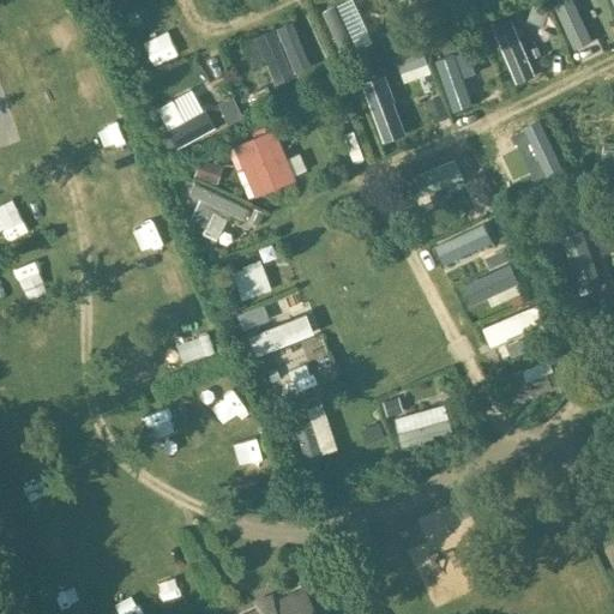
[(343,48),(371,32),(354,0),(342,0),(323,11),(343,48)]
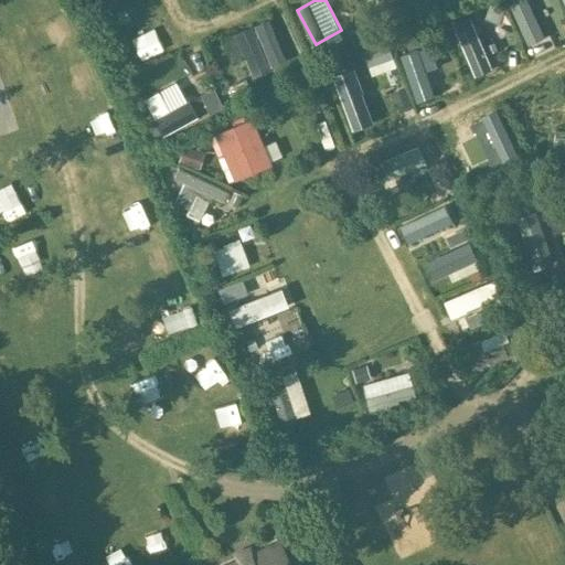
[(528,0),(520,0),(510,6),(530,45),(546,36),(528,0)]
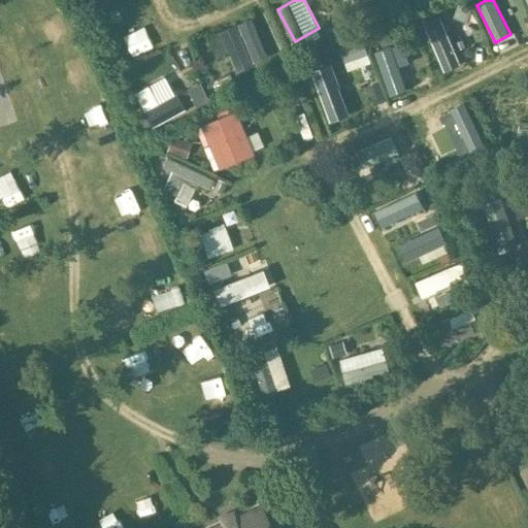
[(427,20),(439,70),(458,66),(444,14),(427,20)]
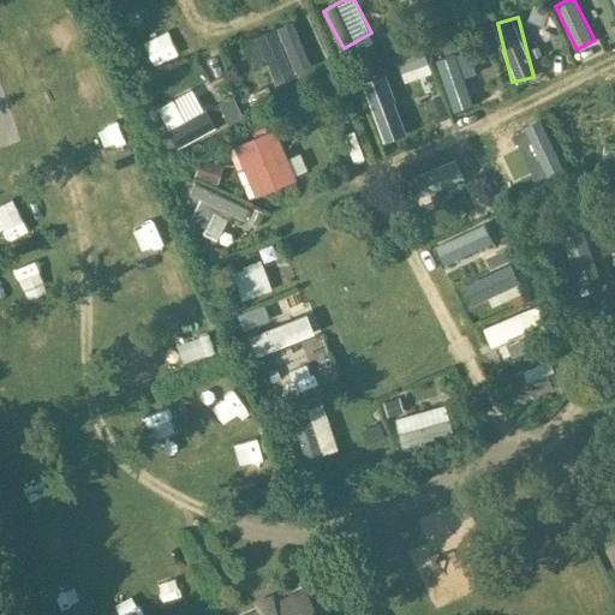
[(269,81),(311,70),(298,22),(256,33),(269,81)]
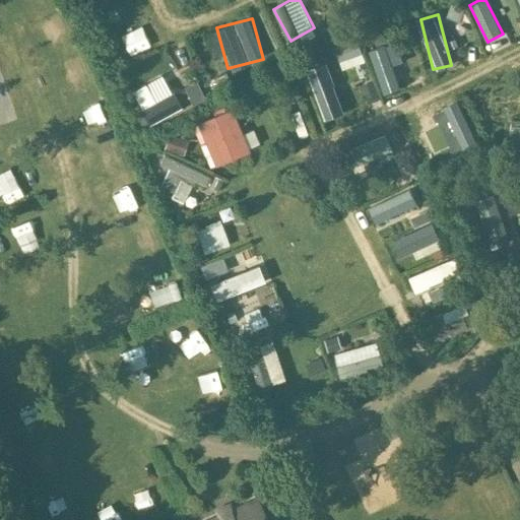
[(343,68),(366,61),(360,45),(338,53),(343,68)]
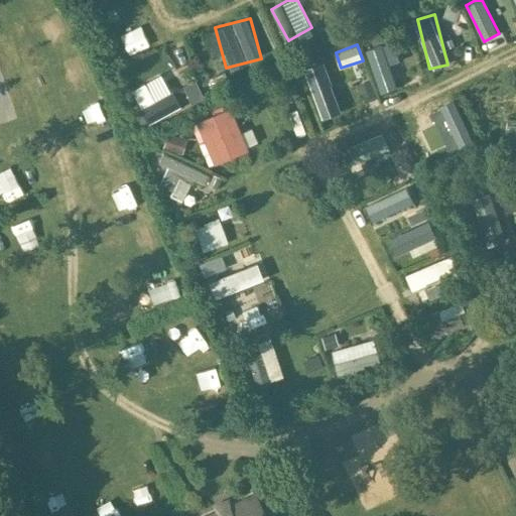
[(379,92),(397,87),(384,44),(366,49),(379,92)]
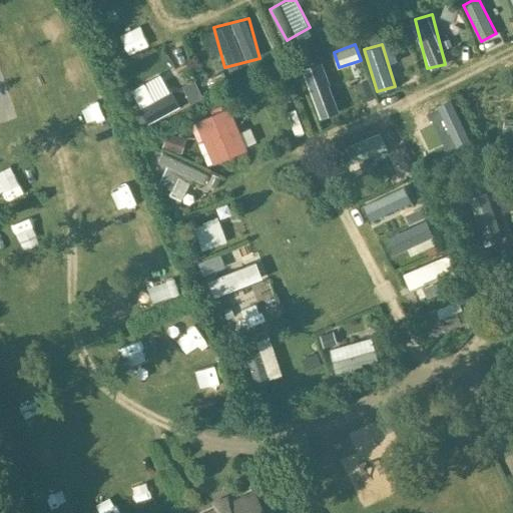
[(343,110),(325,59),(303,68),(321,118),(343,110)]
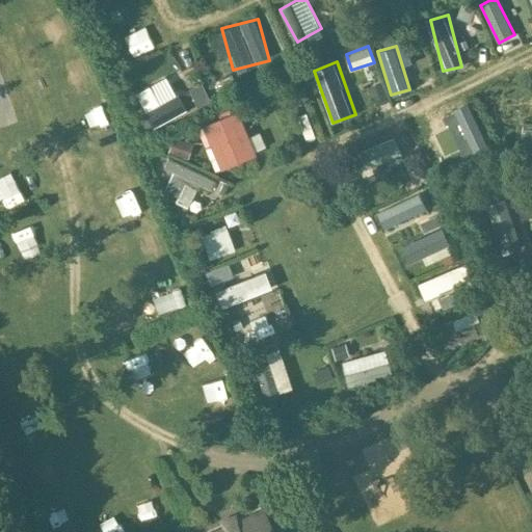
[(167,75),(133,91),(152,128),(185,110),(167,75)]
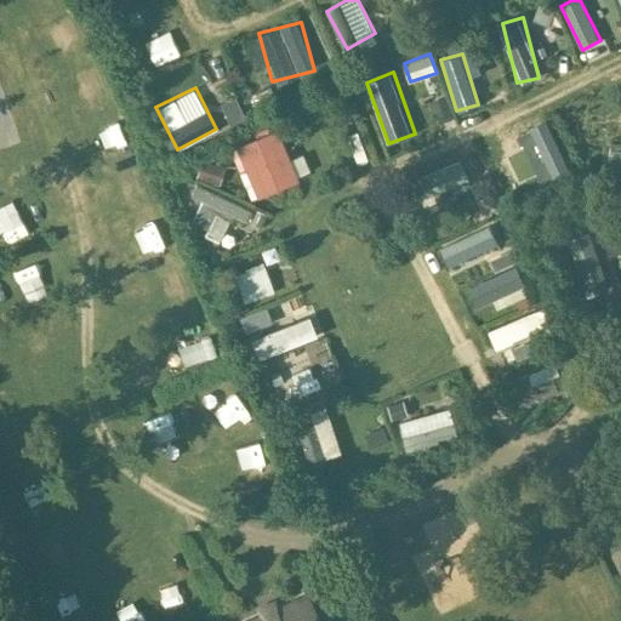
[(529,157),(531,166),(545,161),(535,127),(505,137),(512,161),(529,157)]
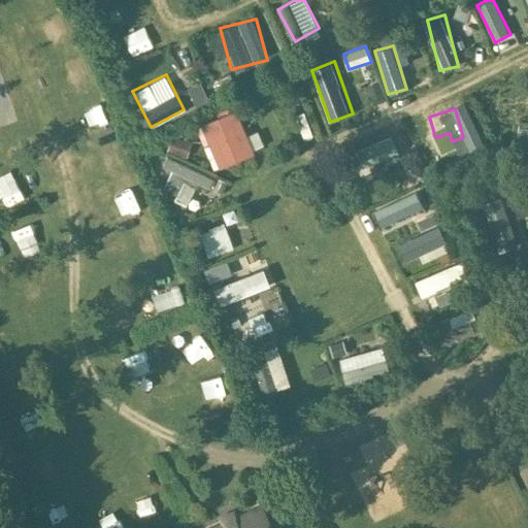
[(257,130),(244,134),(236,109),(200,122),(216,166),(263,151),(257,130)]
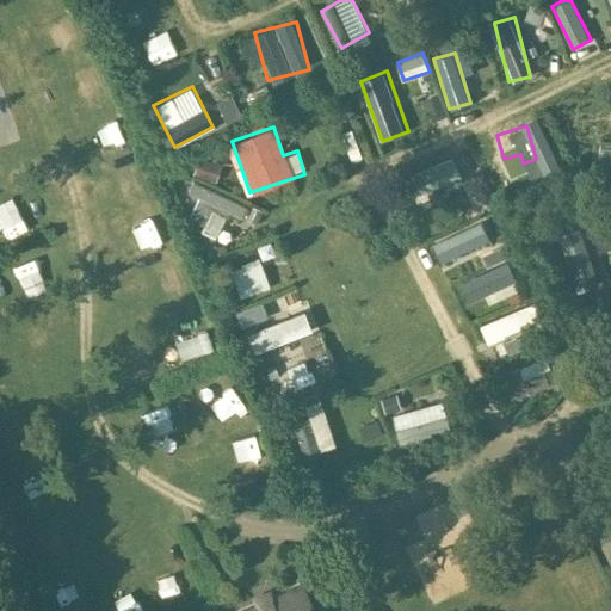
[(458,222),(477,215),(451,152),(432,159),(458,222)]
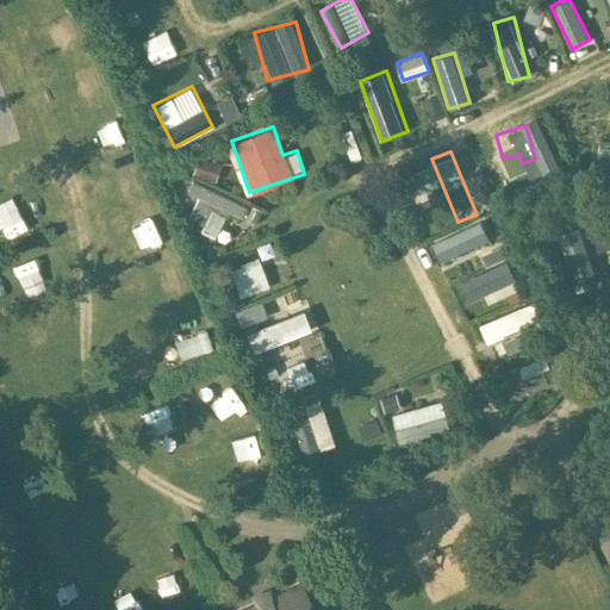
[(198,160),(193,173),(215,180),(218,167),(198,160)]
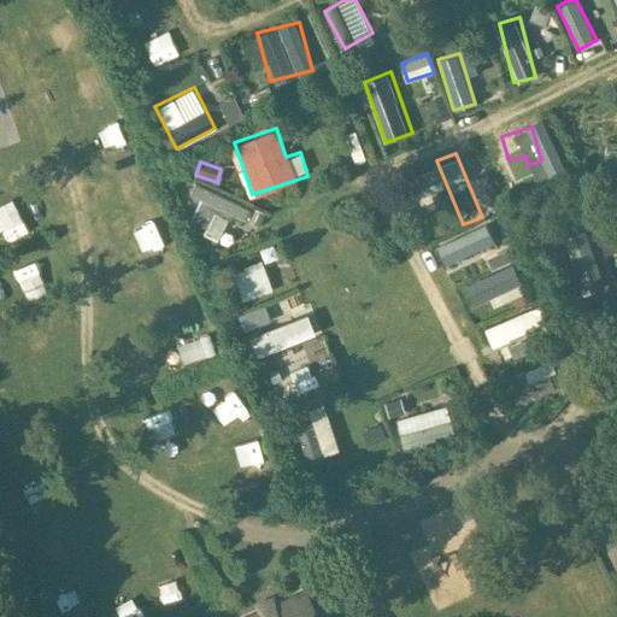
[(203,235),(217,241),(228,213),(246,221),(251,207),(193,184),(189,195),(199,199),(191,219),(206,227),(203,235)]
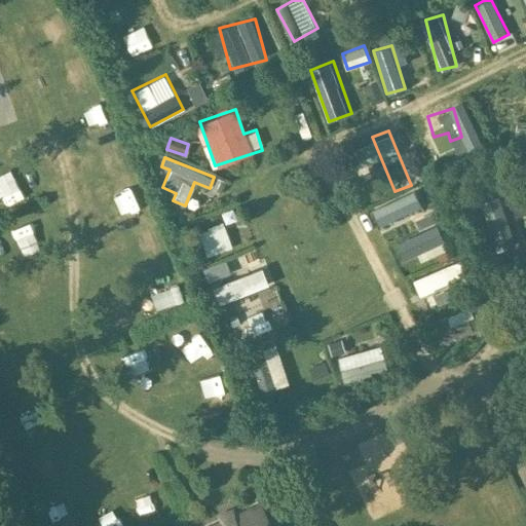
[(373,207),(379,224),(423,208),(416,190),(373,207)]
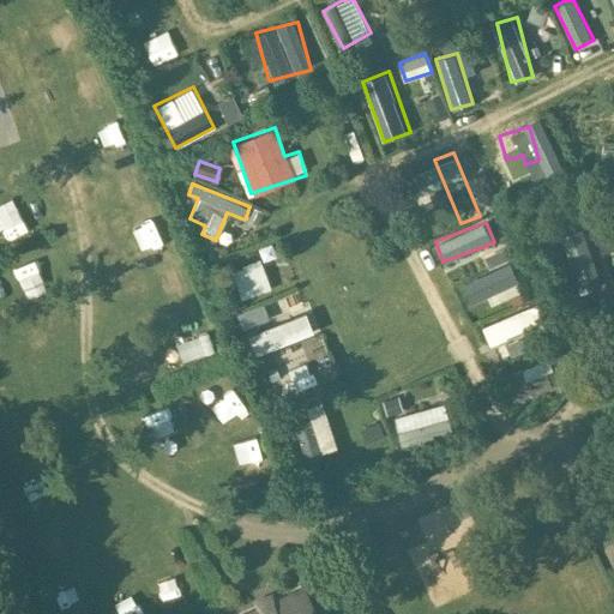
[(505,247),(483,256),(491,272),(462,283),(471,306),(488,299),(491,305),(523,293),(505,247)]
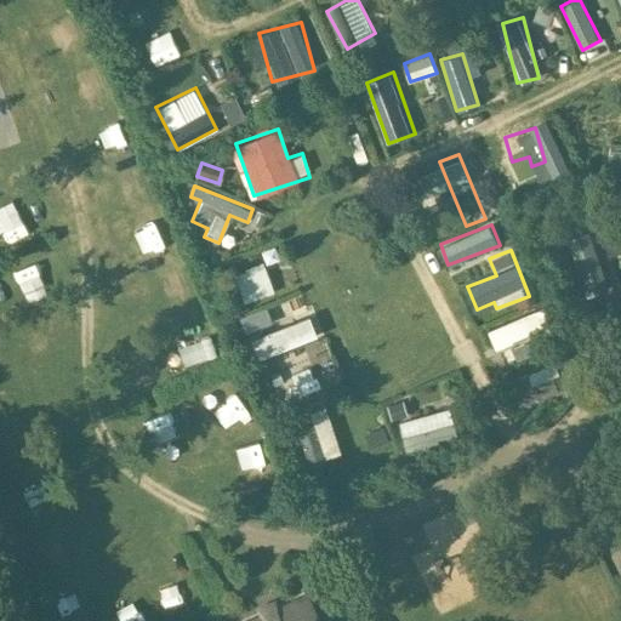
[(263,262),(233,272),(244,303),(273,292),(263,262)]
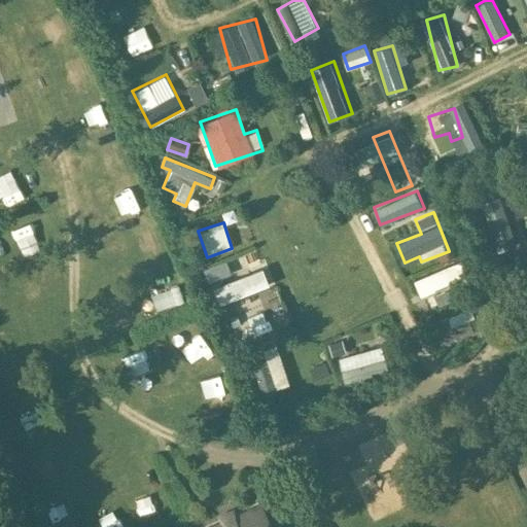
[(240,267),(215,274),(222,300),(261,288),(256,271),(243,275),(240,267)]
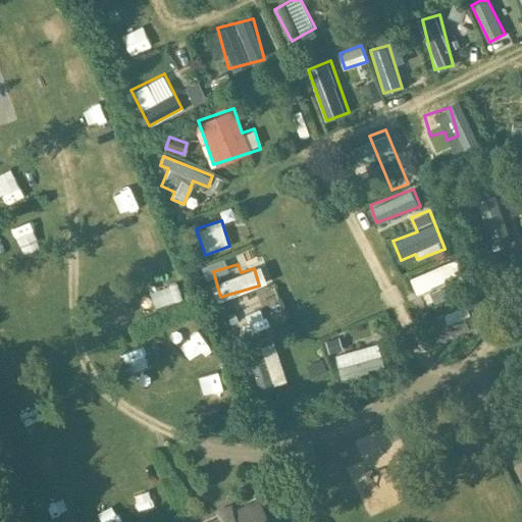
[(429,318),(436,341),(476,327),(469,306),(429,318)]
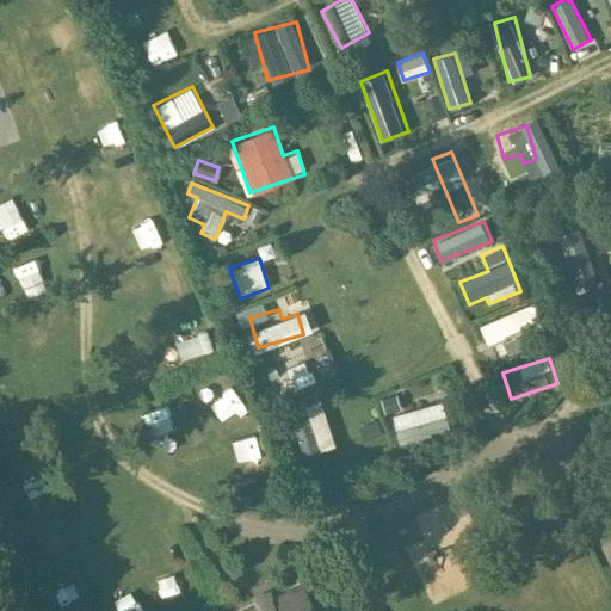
[(291,388),(312,383),(307,362),(287,365),(291,388)]
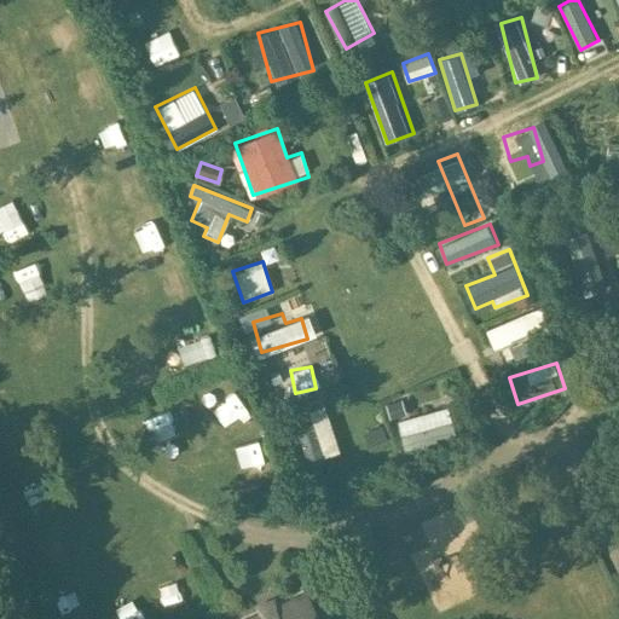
[(393,422),(409,416),(401,397),(386,401),(393,422)]
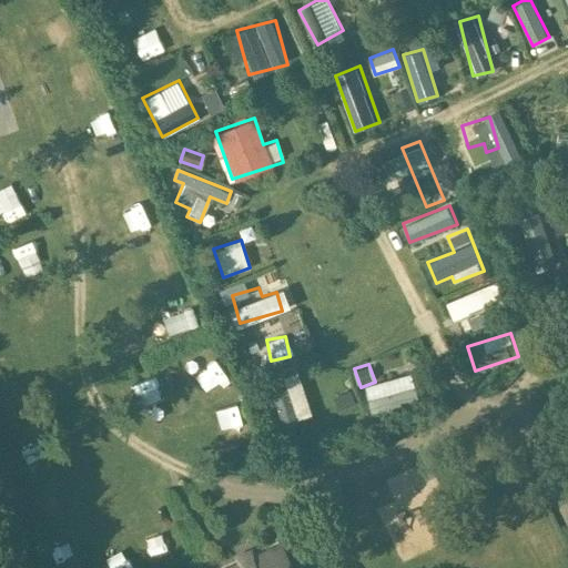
[(297,419),(311,415),(296,366),(283,369),(297,419)]
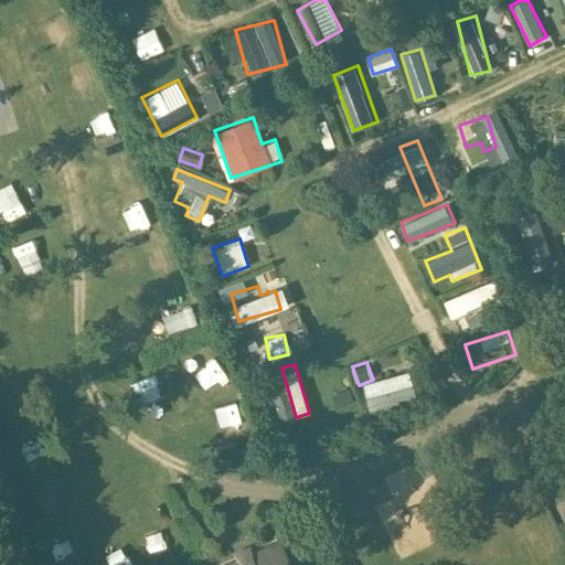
[(371,414),(418,401),(409,370),(362,384),(371,414)]
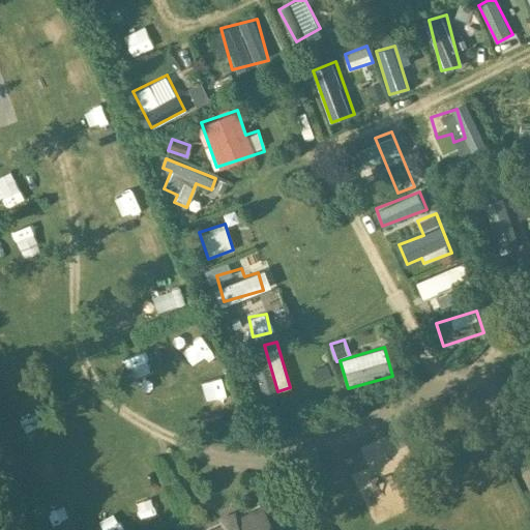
[(269,529),(261,510),(218,529),(269,529)]
